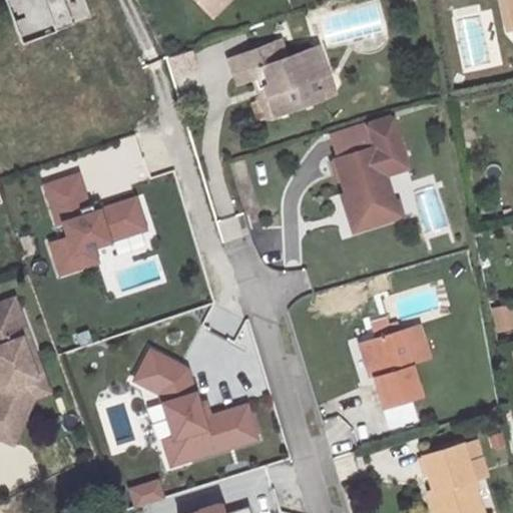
[(7,0),(23,43),(93,17),(86,0),(7,0)]
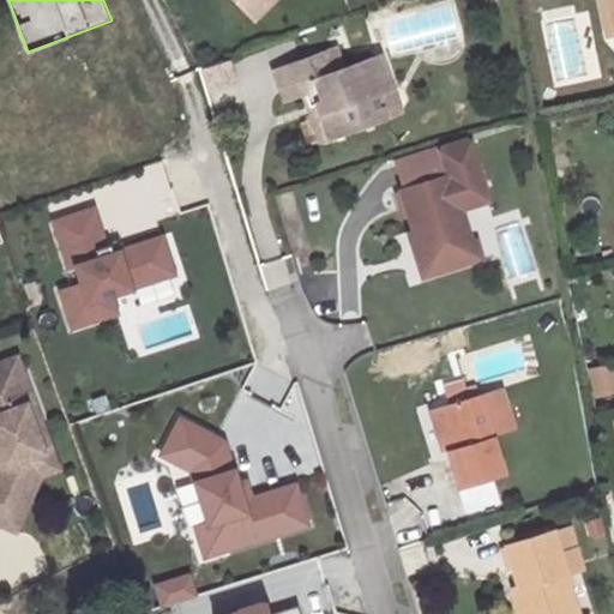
[(228,0),(250,22),(272,0),(228,0)]
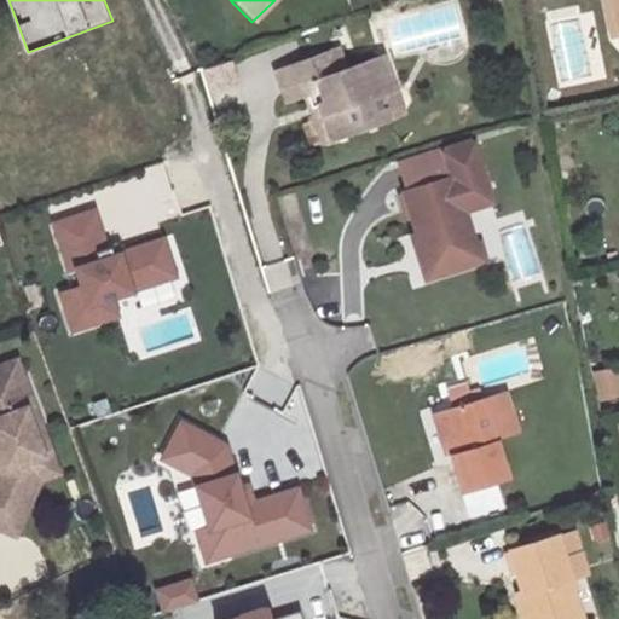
[(603,0),(611,41),(618,39),(618,34),(613,0),(603,0)]
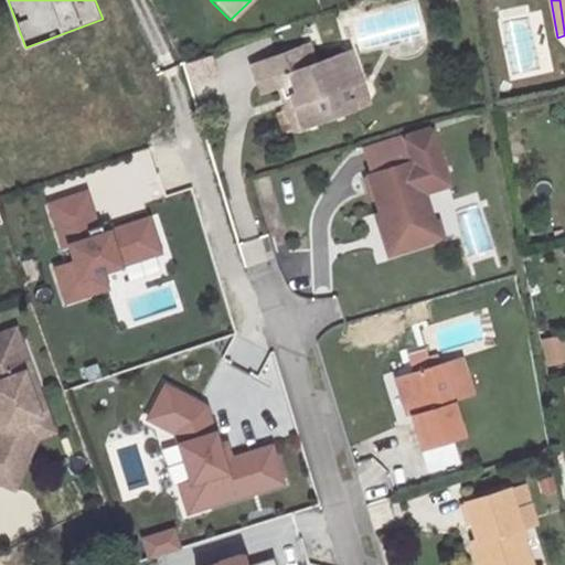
[(291,92),(304,124),(354,106),(347,86),(355,67),(351,55),(343,55),(309,67),(302,51),(254,67),(264,94),(280,88),(283,95),(291,92)]
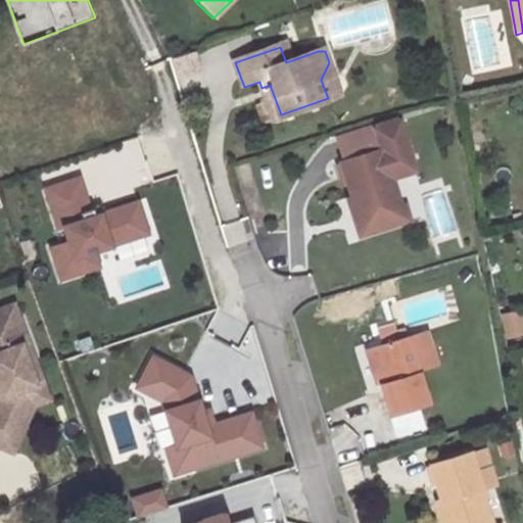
[(334,75),(321,80),(328,98),(340,93),(334,75)]
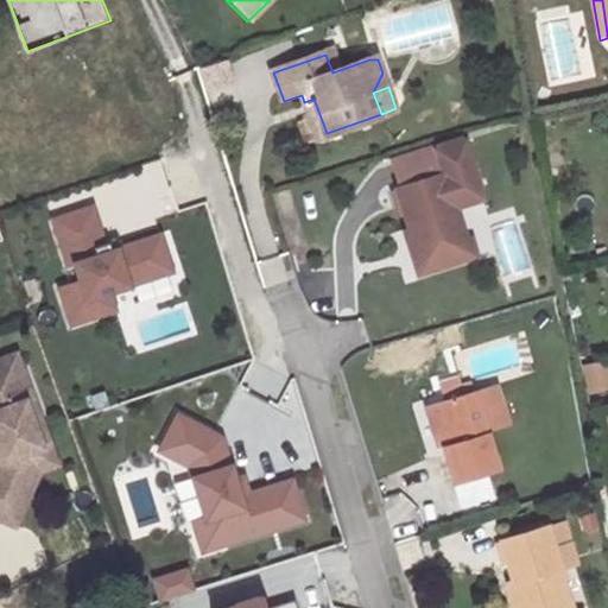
[(480,233),(472,202),(499,194),(482,135),(455,144),(461,166),(413,179),(428,227),(423,228),(434,266),(463,257),(458,240),(480,233)]
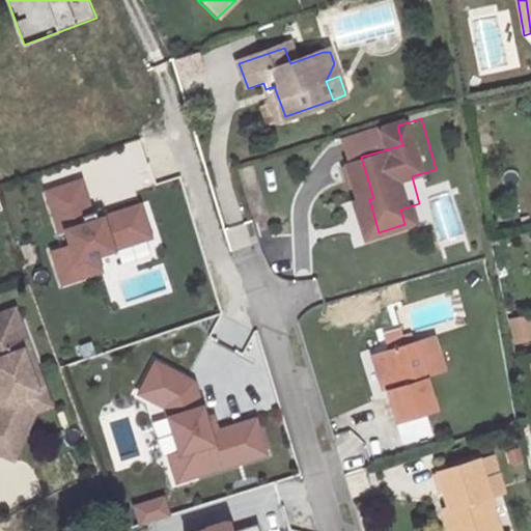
[(361,157),(402,145),(397,126),(396,120),(354,133),(361,157)]
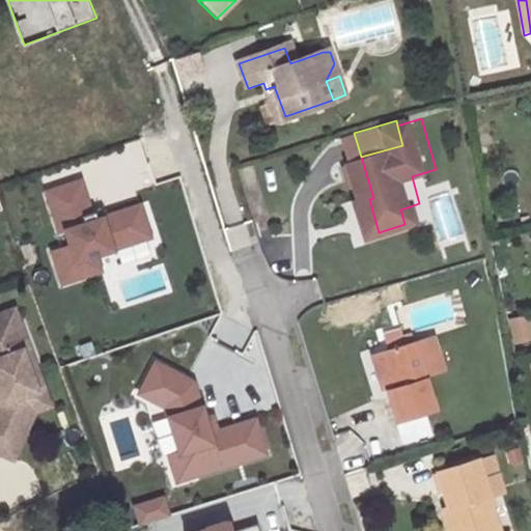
[(83,180),(49,192),(62,232),(67,230),(73,246),(55,252),(65,284),(104,271),(99,255),(154,236),(143,204),(100,219),(98,212),(94,213),(83,180)]
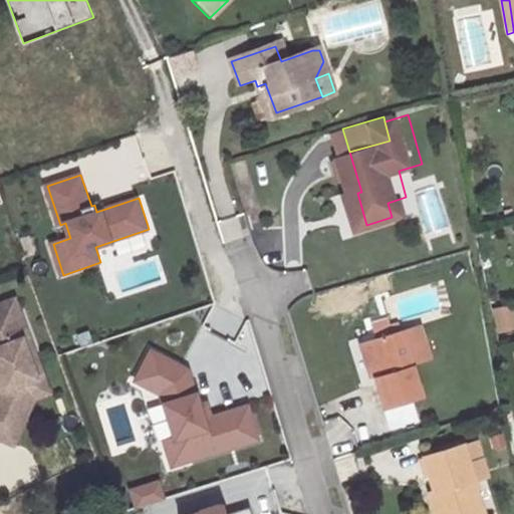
[(406,197),(388,203),(392,217),(417,210),(412,196),(406,197)]
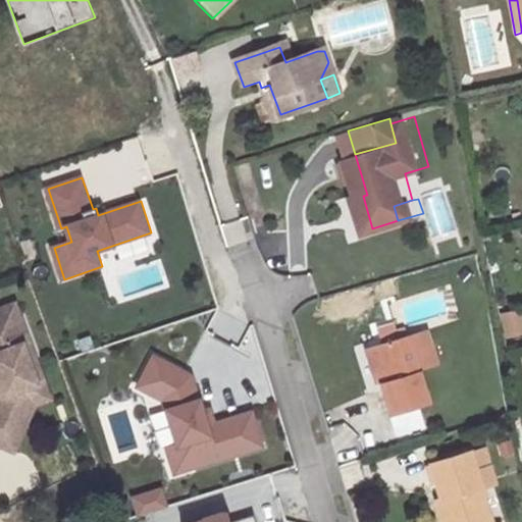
[(17,298),(0,304),(0,371),(0,373),(0,372),(0,389),(2,395),(0,398),(0,439),(18,449),(39,402),(32,383),(47,377),(39,355),(32,358),(22,333),(30,330),(17,298)]
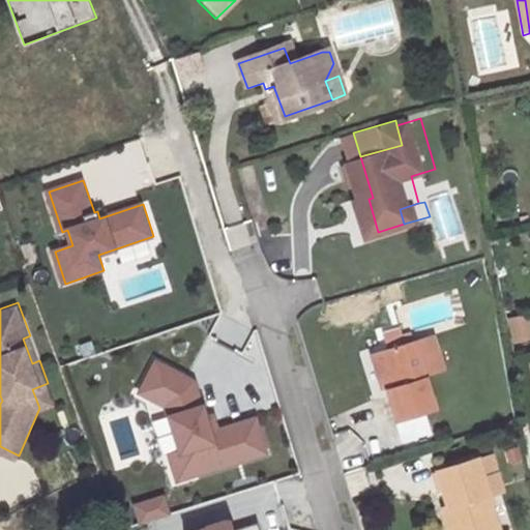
[(529,315),(529,312),(507,318),(516,344),(529,339),(529,315)]
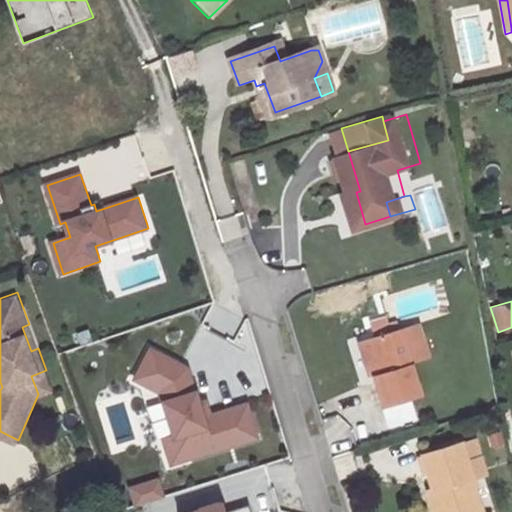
[(382,334),(370,337),(389,405),(428,395),(419,358),(438,353),(429,321),(411,326),(409,319),(398,321),(396,314),(378,319),(382,334)]
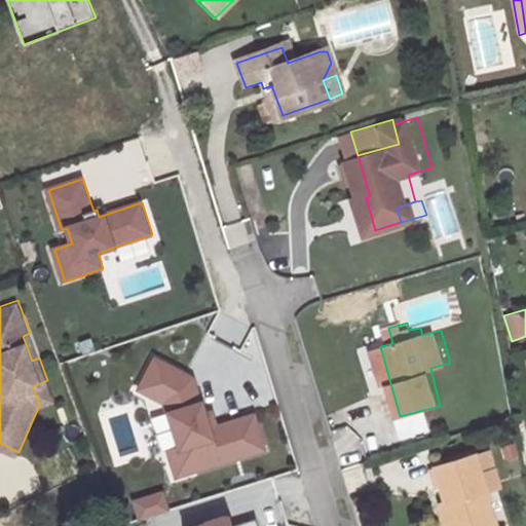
[(30,333),(23,336),(32,361),(39,358),(30,333)]
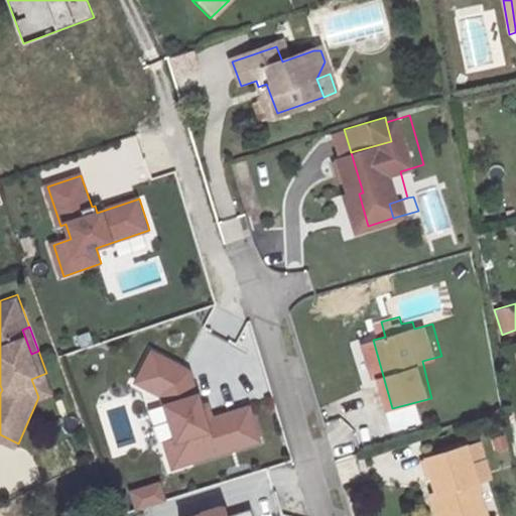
[(134,377),(158,391),(173,439),(182,436),(189,461),(257,439),(247,406),(203,420),(198,405),(187,370),(152,348),(134,377)]
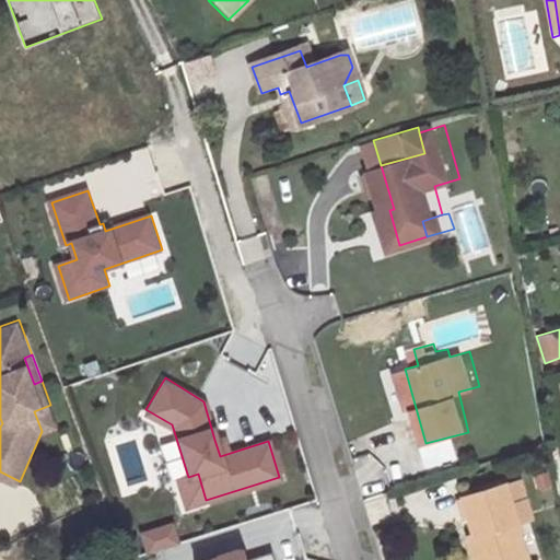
[(34,411),(42,431),(58,424),(50,405),(34,411)]
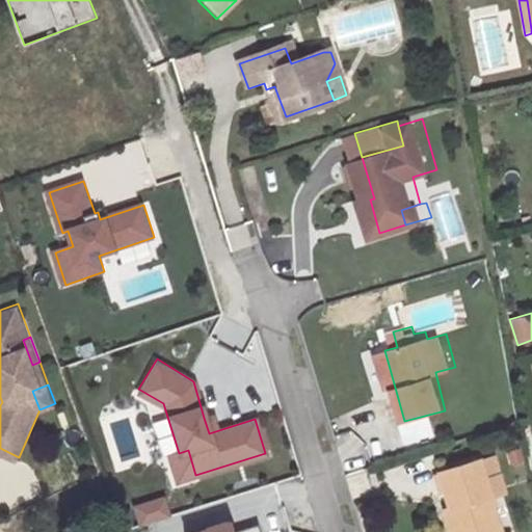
[(204,418),(209,433),(216,431),(212,416),(204,418)]
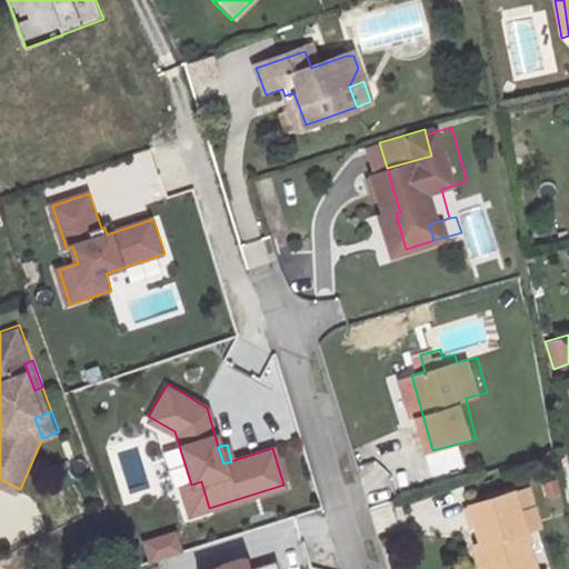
[(209,508),(201,481),(191,485),(180,488),(188,515),(209,508)]
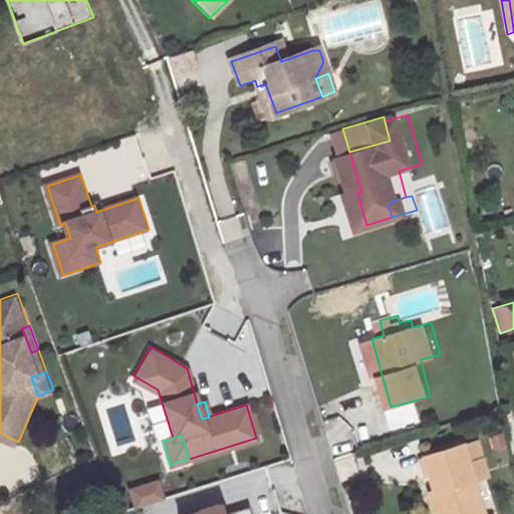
[(476,445),(470,446),(464,447),(463,443),(423,453),(434,489),(438,488),(445,513),(482,513),(474,484),(486,481),(476,445)]
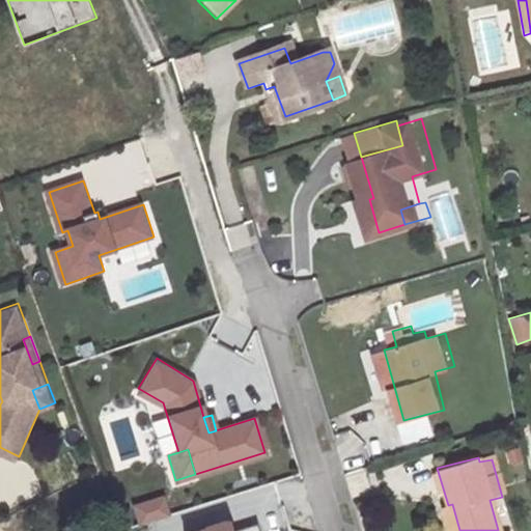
[(167,494),(136,503),(142,523),(173,513),(167,494)]
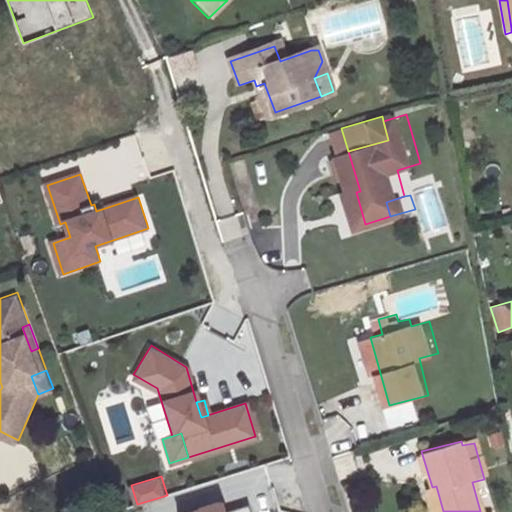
[(443,511),(436,486),(432,487),(427,489),(433,511),(443,511)]
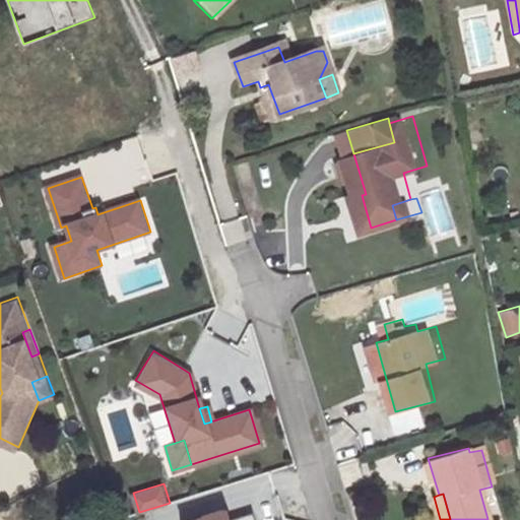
[(254,519),(252,511),(225,519),(222,508),(185,519),(254,519)]
